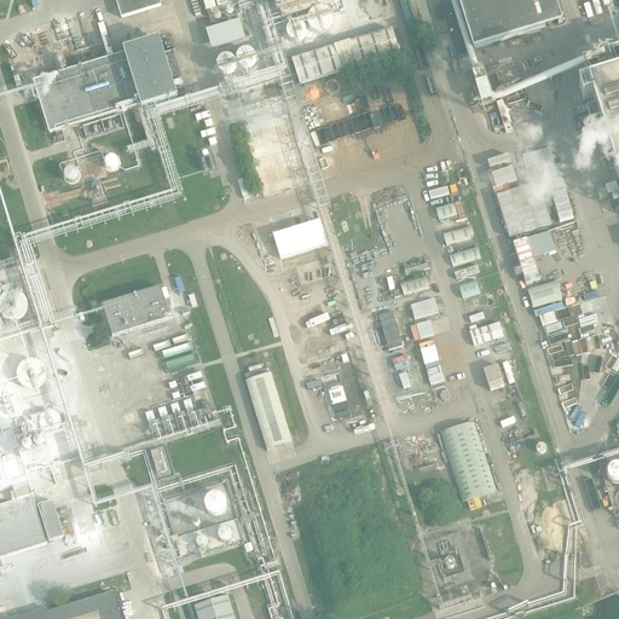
[(162,5),(160,0),(116,0),(122,18),(162,5)]
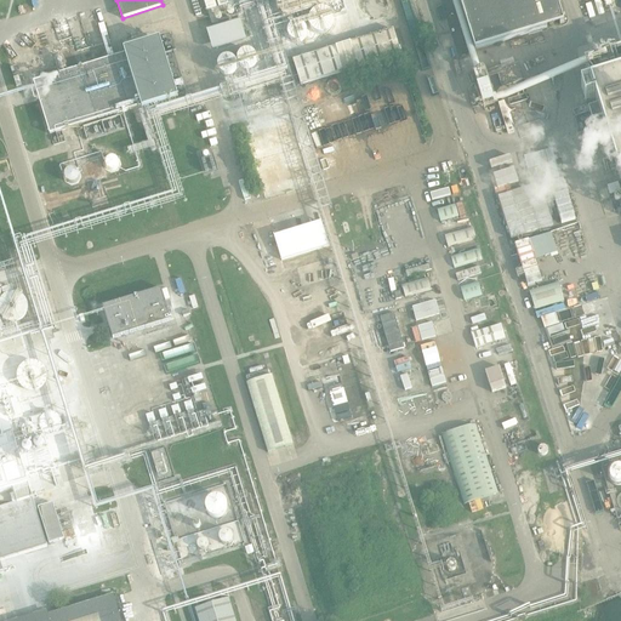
[(556,0),(460,0),(478,51),(564,24),(556,0)]
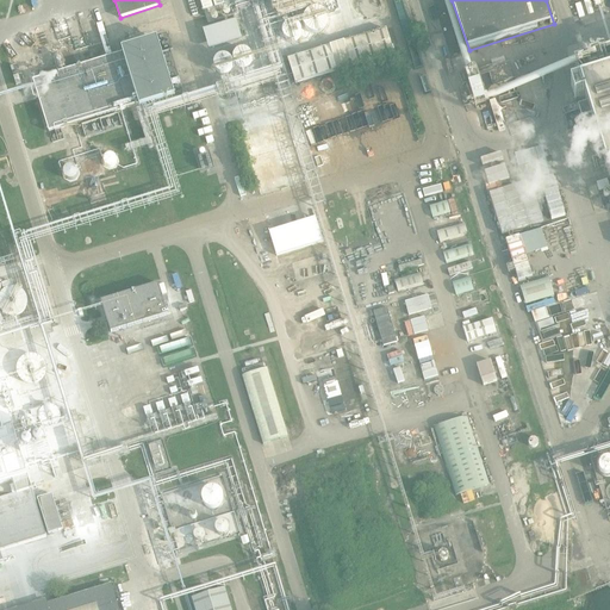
[(327,22),(327,18),(324,16),(321,13),(317,12),(313,13),(310,16),(309,18),(307,22),(309,25),(310,27),(313,30),(317,31),(321,31),(323,29),(325,26),(327,22)]
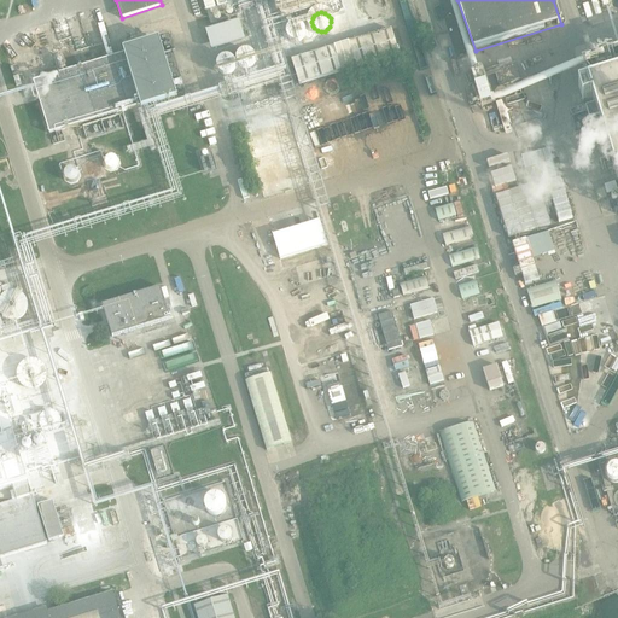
[(240,19),(205,30),(211,50),(246,40),(240,19)]
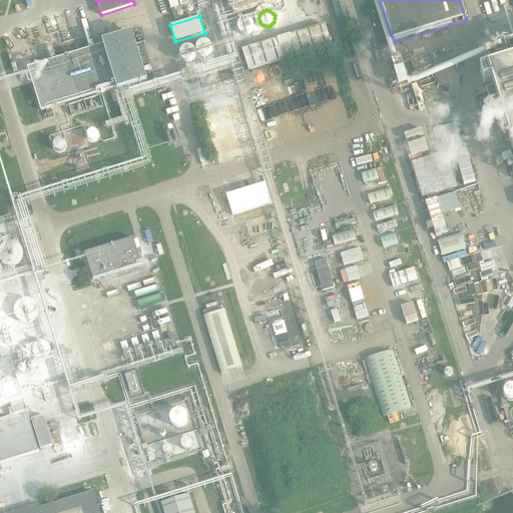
[(252,29),(251,26),(250,23),(247,22),(245,21),(242,21),(239,23),(237,25),(236,28),(236,31),(238,34),(239,35),(241,36),(243,37),(245,37),(247,36),(249,35),(251,32),(252,29)]
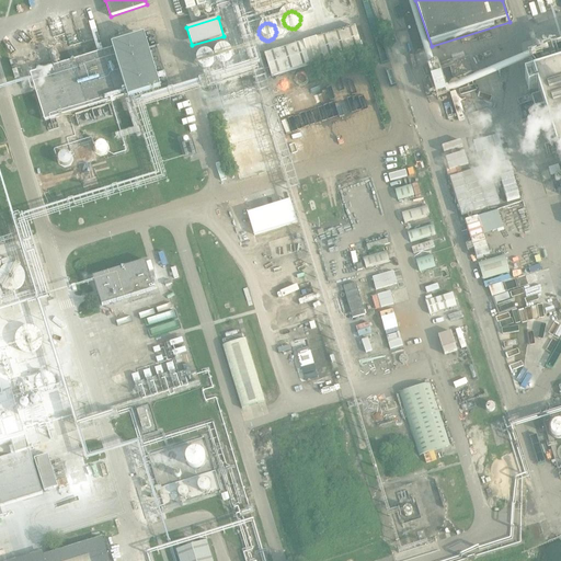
[(356,26),(264,54),(272,77),(363,49),(356,26)]
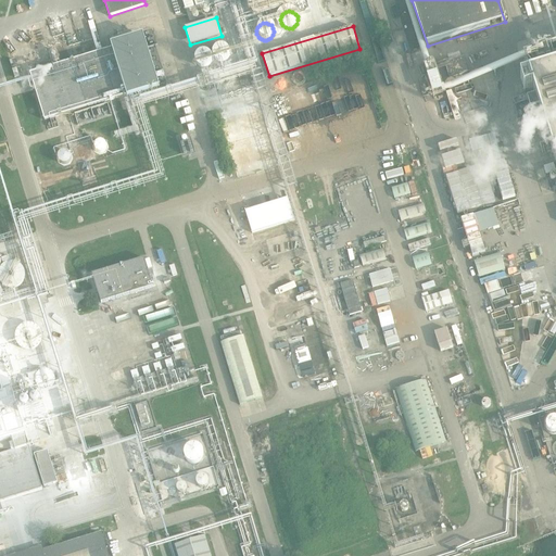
[(160,85),(143,33),(115,41),(117,47),(30,73),(45,121),(160,85)]
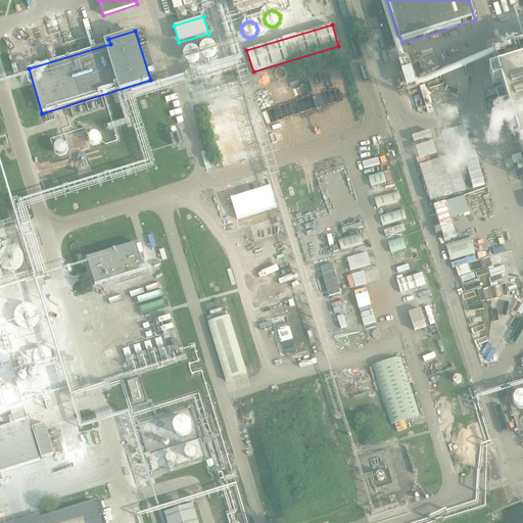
[(219,52),(218,49),(216,46),(215,46),(212,44),(209,44),(206,45),(203,46),(202,49),(201,52),(202,55),(203,58),(206,60),(208,60),(210,60),(214,60),(216,58),(218,55),(219,52)]
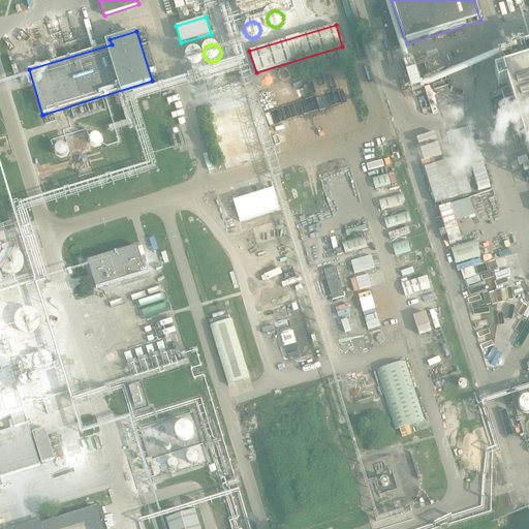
[(201,57),(201,56),(201,53),(199,51),(197,49),(193,48),(190,49),(188,51),(186,53),(186,56),(186,59),(187,61),(189,63),(191,64),(193,64),(194,64),(196,64),(199,62),(201,60),(201,57)]
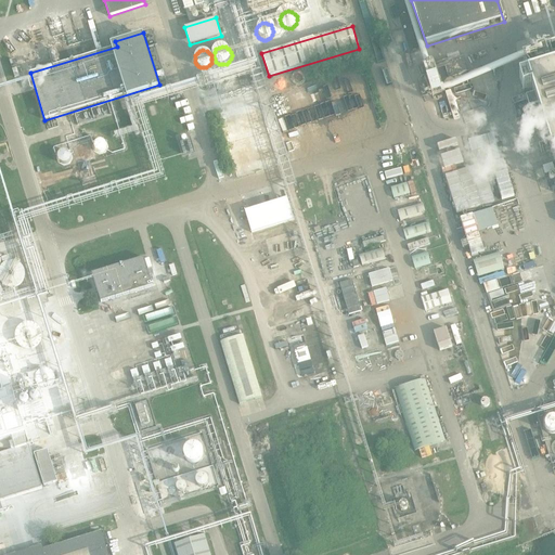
[(554,59),(526,68),(554,160),(554,59)]
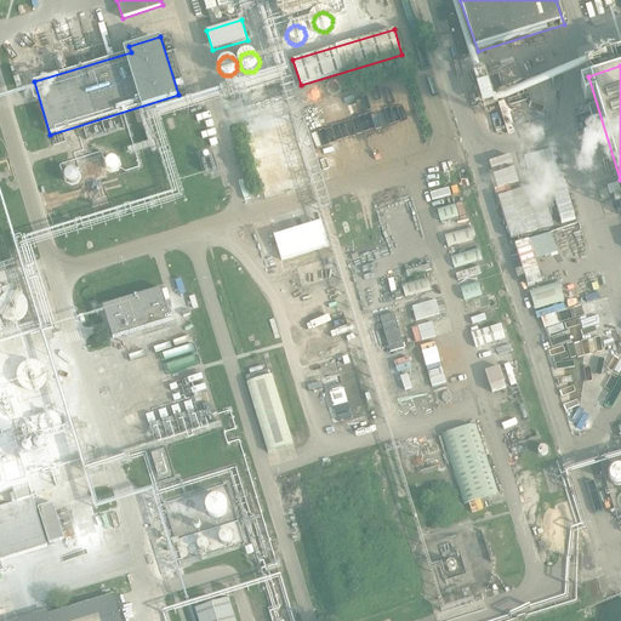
[(593,123),(602,120),(598,108),(590,110),(593,123)]
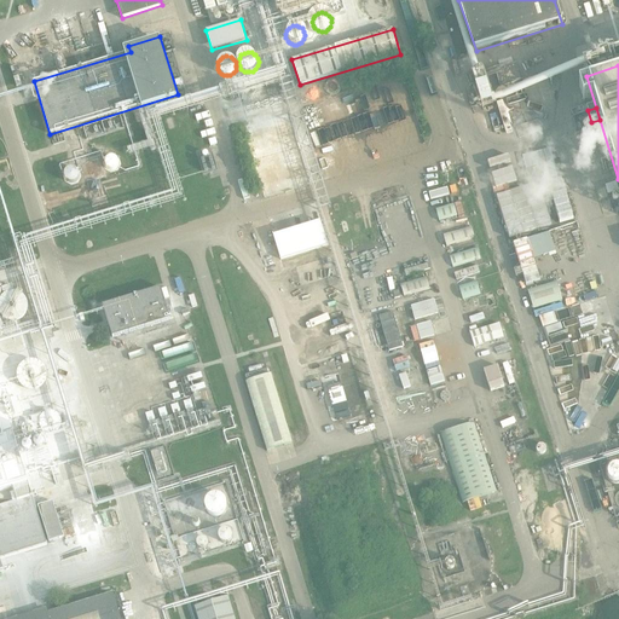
[(125,128),(120,115),(82,126),(87,140),(125,128)]
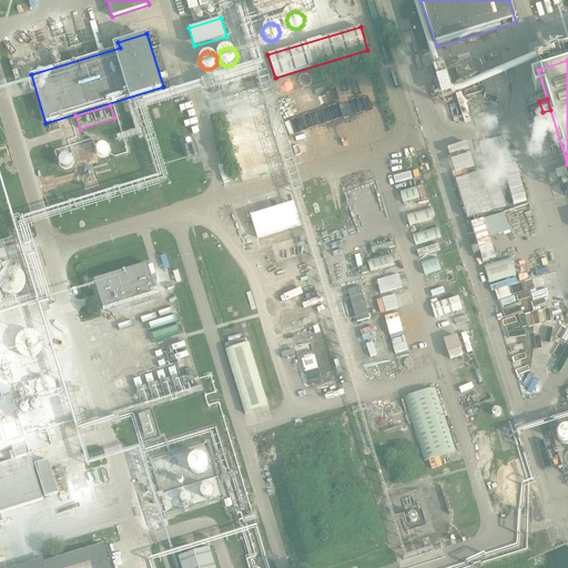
[(113,154),(113,152),(111,150),(109,148),(107,146),(103,148),(101,149),(99,151),(98,154),(99,158),(100,160),(102,162),(105,162),(109,162),(111,161),(113,158),(113,154)]
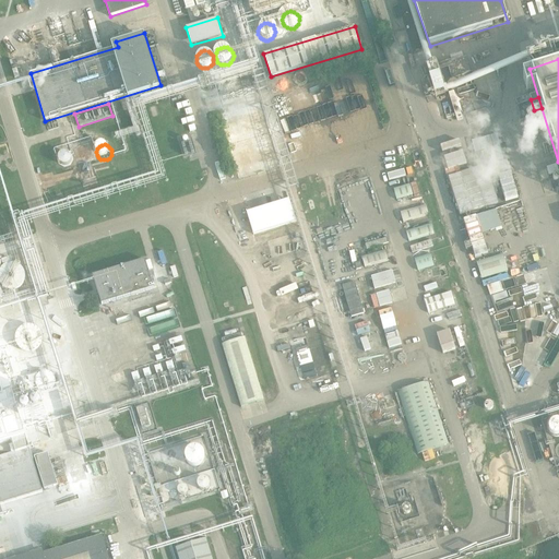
[(91,158),(91,155),(88,153),(86,152),(83,151),(81,152),(78,154),(76,156),(75,158),(76,162),(79,164),(81,166),(84,166),(86,165),(88,164),(91,162),(91,158)]
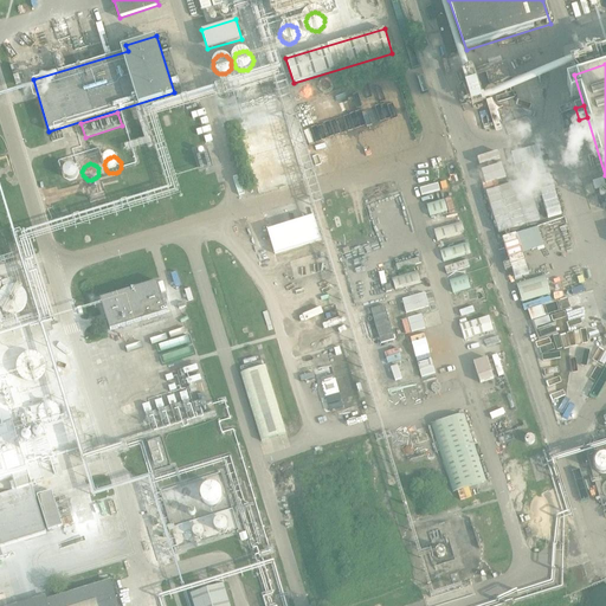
[(76,179),(75,175),(73,173),(71,172),(68,171),(65,171),(62,172),(60,175),(59,179),(59,181),(62,184),(64,186),(66,187),(70,186),(72,185),(75,182),(76,179)]
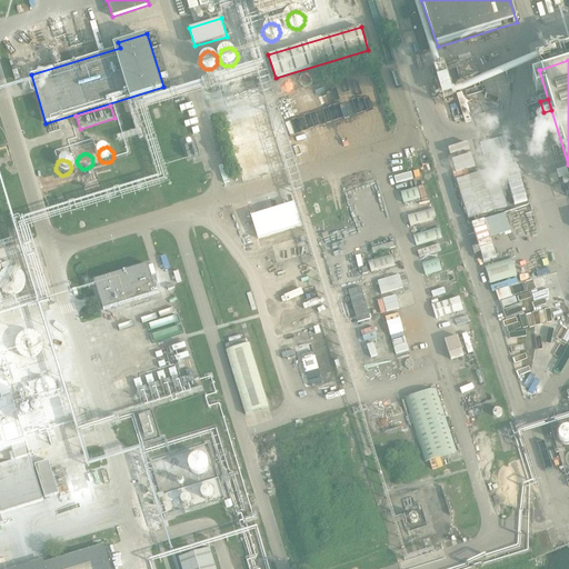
[(417,187),(400,192),(403,203),(420,199),(417,187)]
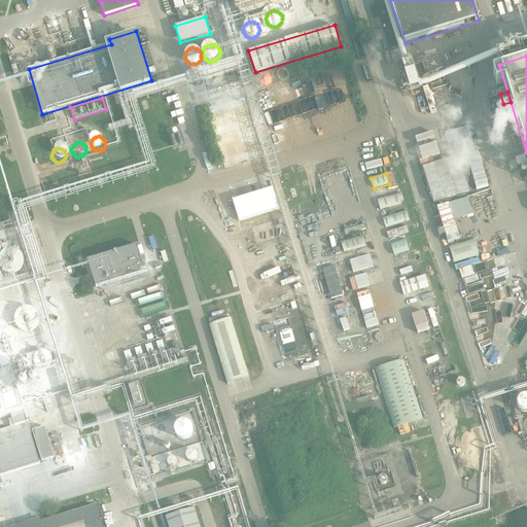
[(274,187),(233,201),(239,221),(280,208),(274,187)]
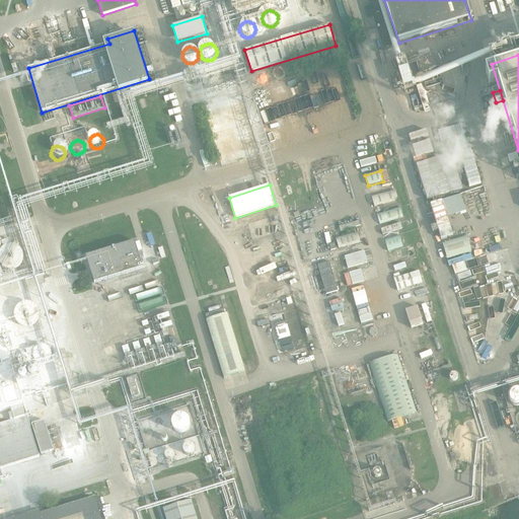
[(394,191),(371,197),(374,207),(397,201),(394,191)]
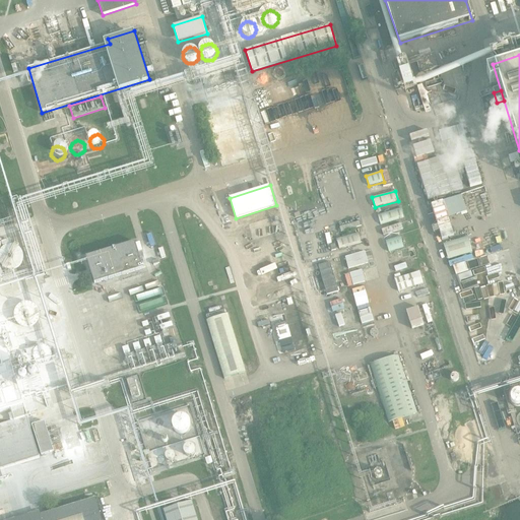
[(400,208),(377,215),(380,225),(403,218),(400,208)]
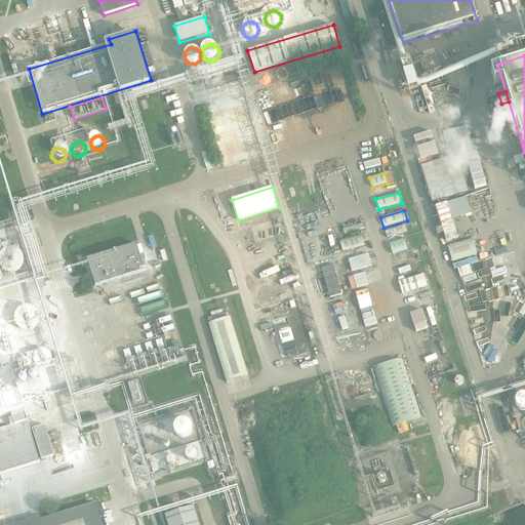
[(438,219),(446,242),(457,239),(450,215),(438,219)]
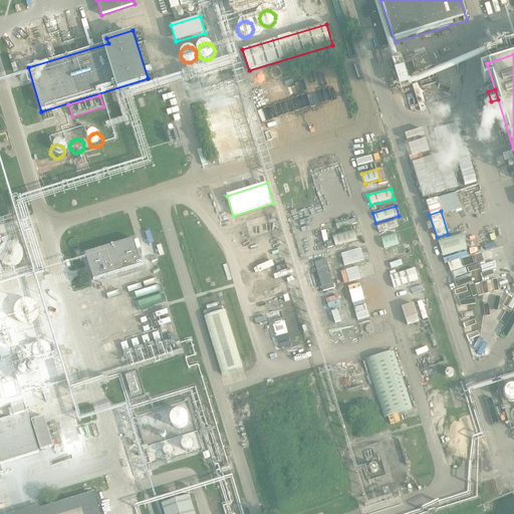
[(354,231),(333,237),(336,246),(357,240),(354,231)]
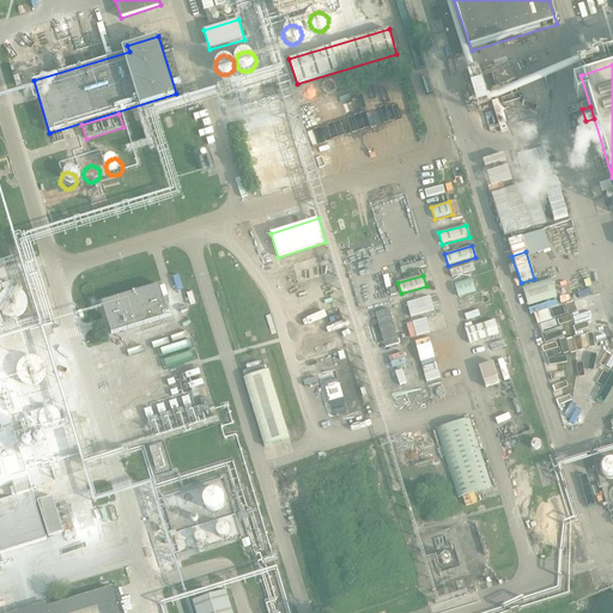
[(522,287),(528,307),(557,297),(551,279),(522,287)]
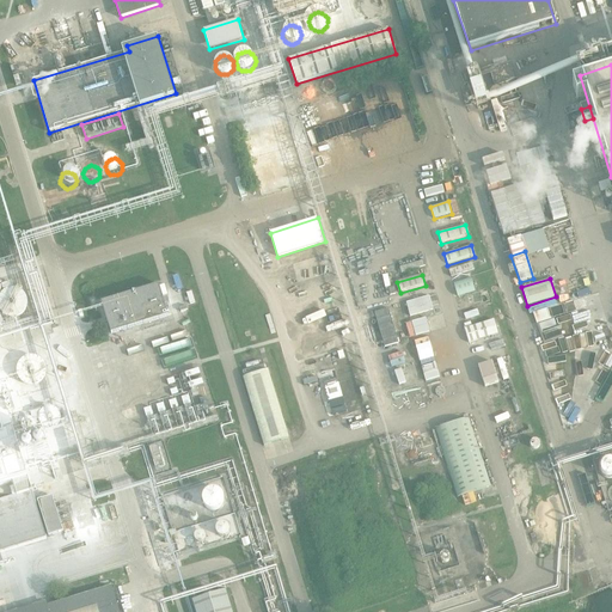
[(456,298),(472,292),(469,280),(451,285),(456,298)]
